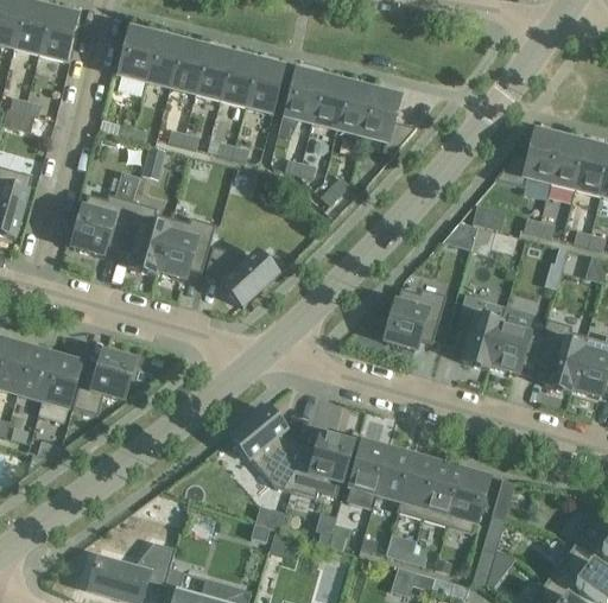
[(24,5),(8,0),(0,0),(0,44),(13,48),(24,5)]
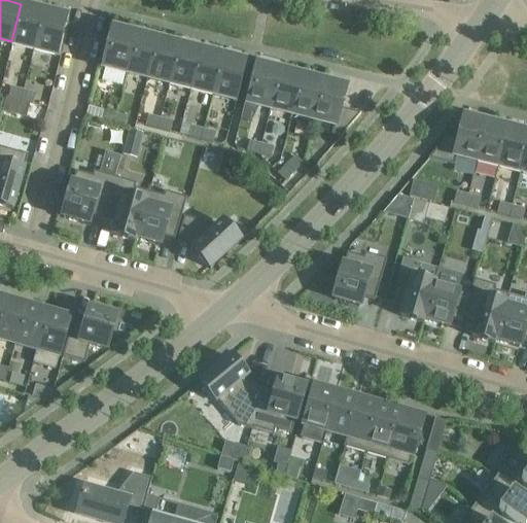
[(42,9),(21,4),(11,41),(33,47),(42,9)]
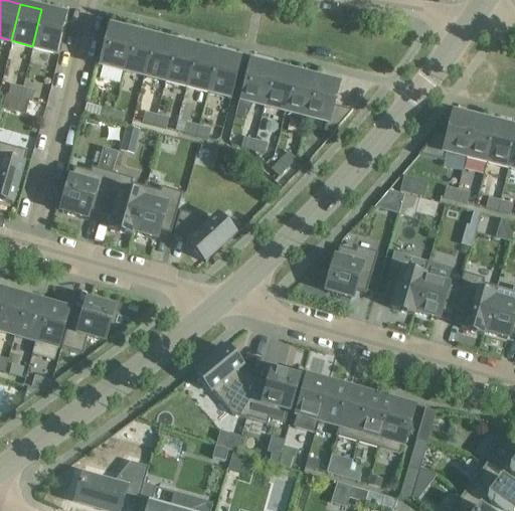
[(54,51),(63,14),(41,9),(32,46),(54,51)]
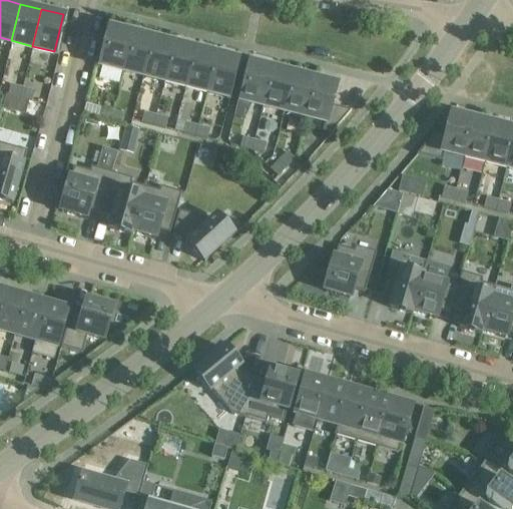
[(131,31),(109,26),(100,63),(102,63),(99,75),(117,79),(120,68),(121,68),(131,31)]
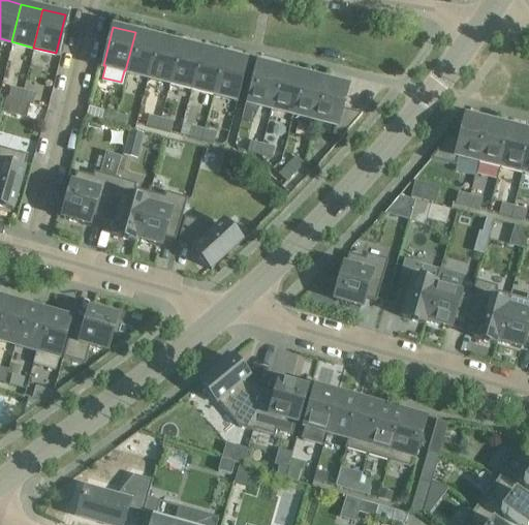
[(125,70),(147,75),(157,38),(135,32),(125,70)]
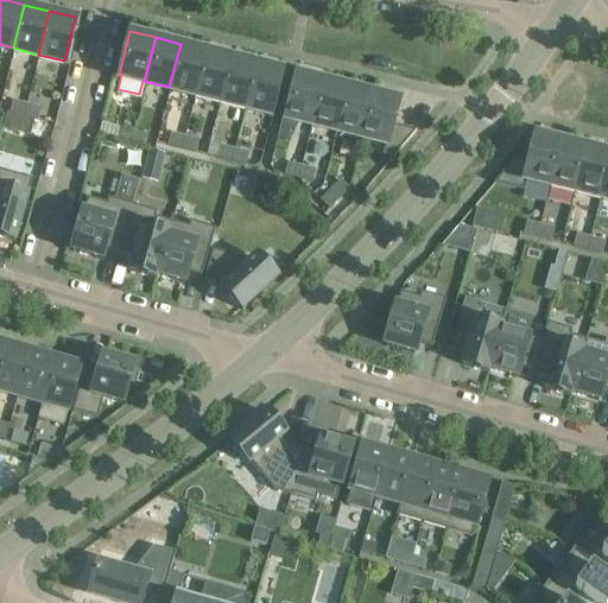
[(169,87),(195,94),(206,50),(181,44),(169,87)]
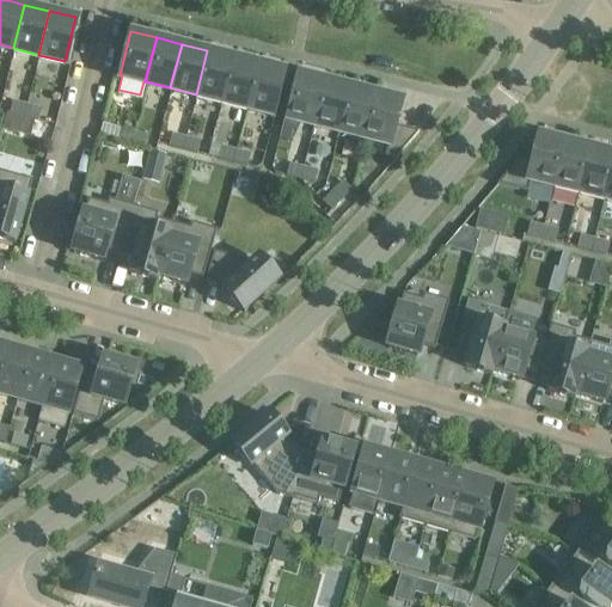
[(196,94),(221,100),(232,56),(207,50),(196,94)]
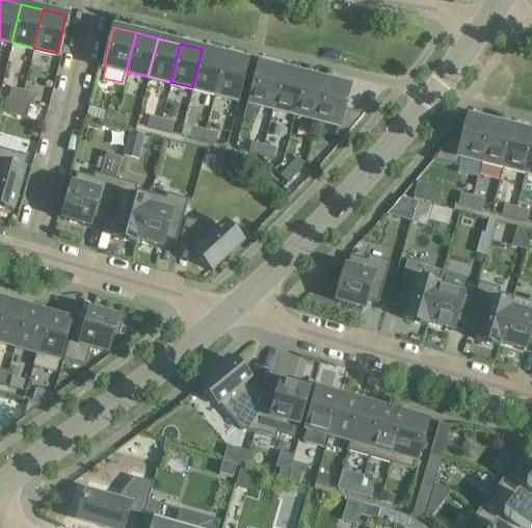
[(192,87),(214,93),(223,55),(202,49),(192,87)]
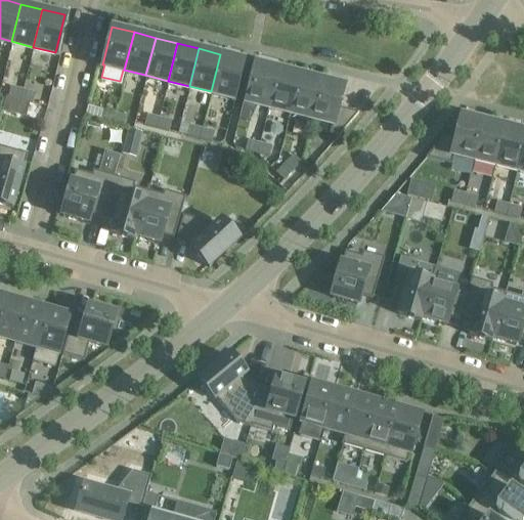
[(243,59),(220,54),(211,91),(232,97),(243,59)]
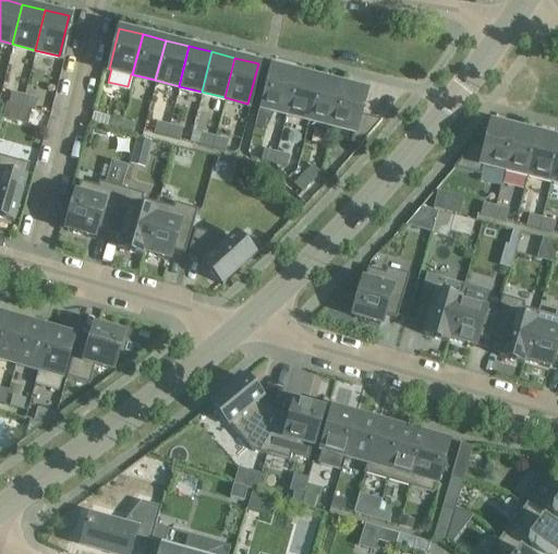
[(286,112),(295,73),(271,67),(262,107),(266,108),(266,107),(283,111),(282,112),(286,112)]
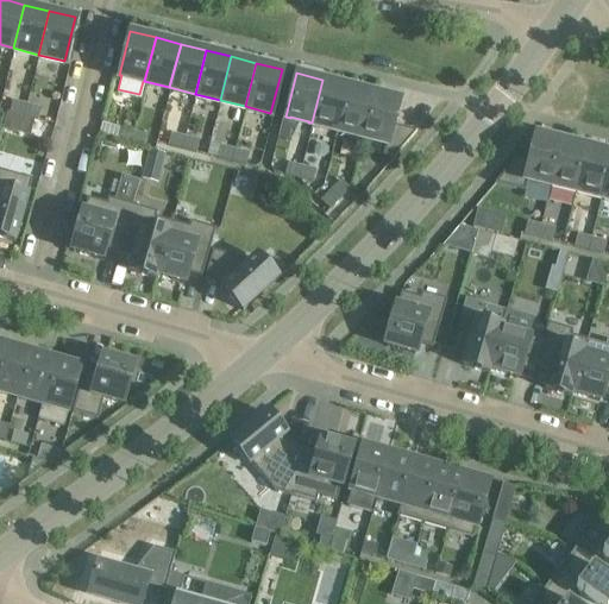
[(324,80),(322,80),(312,123),(315,124),(334,129),(333,129),(337,130),(347,86),(324,80)]
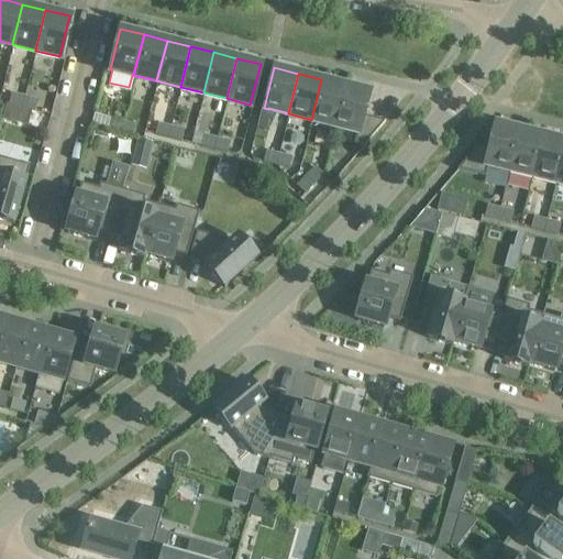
[(322,79),(321,79),(311,120),(315,120),(332,124),(331,124),(334,125),(344,85),(322,79)]
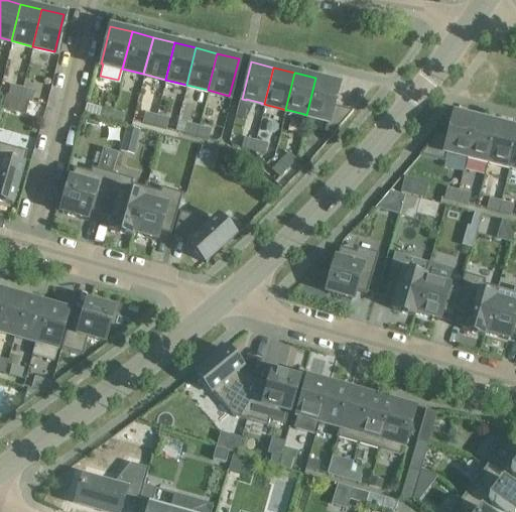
[(333,103),(338,84),(315,78),(306,115),(308,116),(309,115),(326,119),(325,120),(327,120),(325,129),(334,131),(353,108),(333,103)]
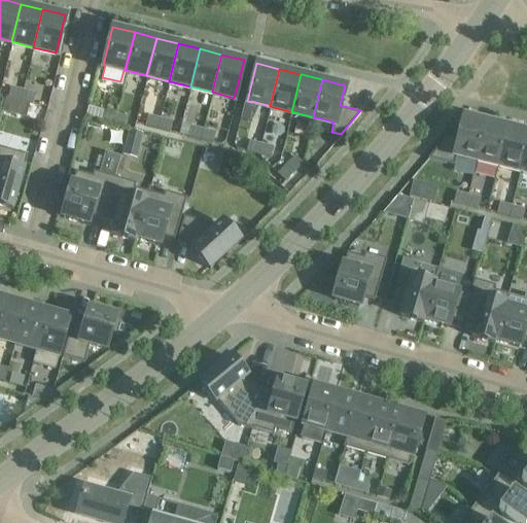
[(10,83),(8,94),(21,97),(23,86),(10,83)]
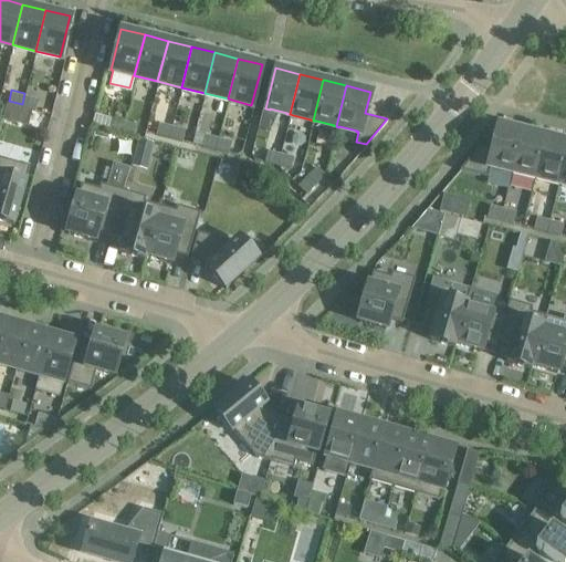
[(24,93),(22,104),(35,107),(38,96),(24,93)]
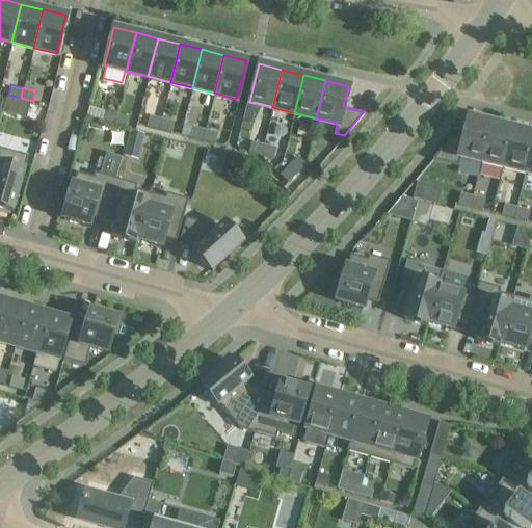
[(113,122),(115,111),(104,108),(101,119),(102,119),(113,122)]
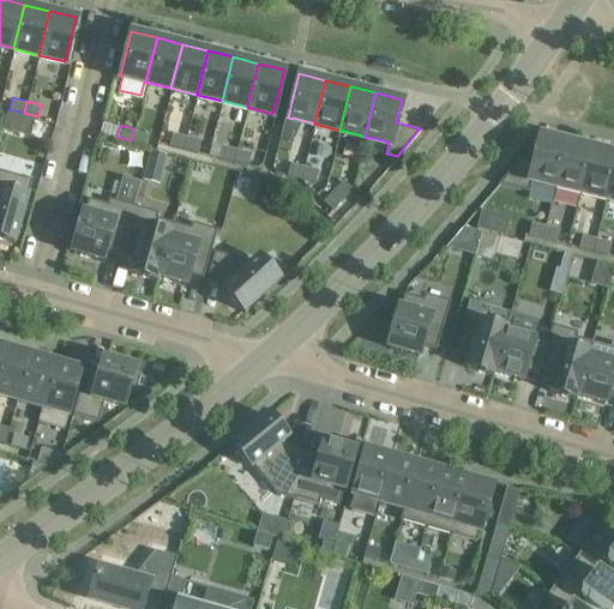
[(146,144),(149,132),(133,128),(131,140),(146,144)]
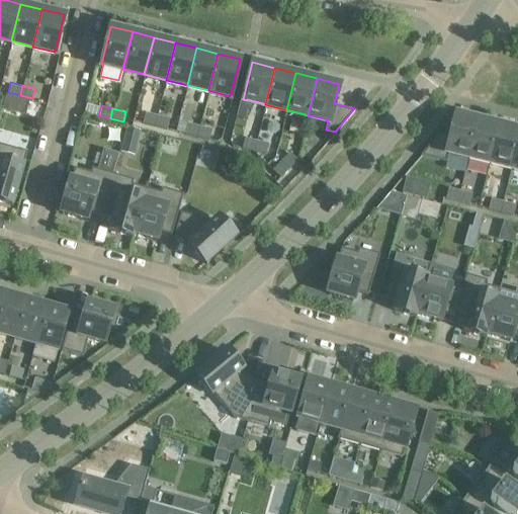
[(157,113),(145,110),(143,120),(155,123),(157,113)]
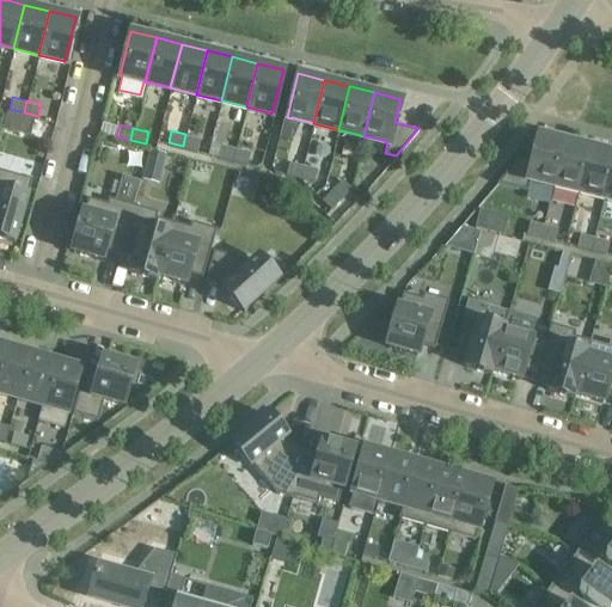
[(104,134),(102,142),(115,146),(117,138),(104,134)]
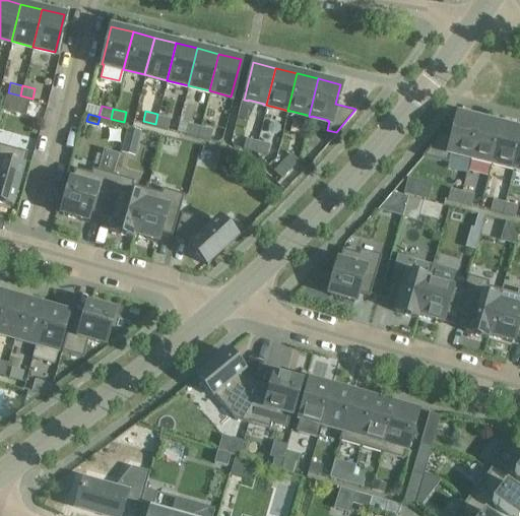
[(168,127),(170,117),(157,114),(155,124),(168,127)]
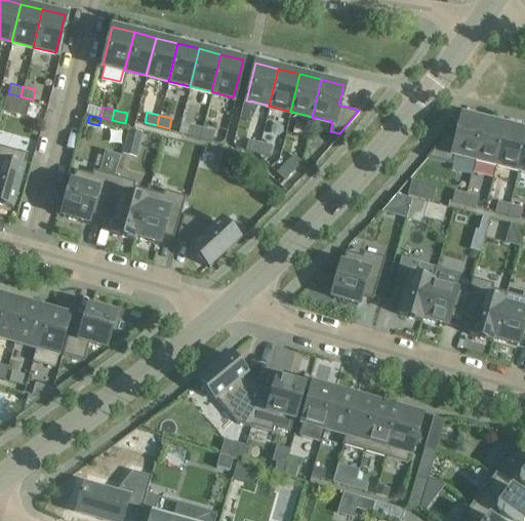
[(454,153),(474,158),(484,120),(461,115),(457,134),(446,131),(427,155),(452,162),(454,153)]
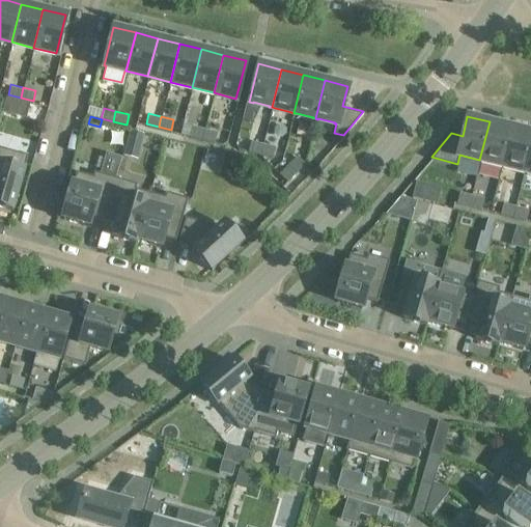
[(511,127),(490,121),(479,160),(502,165),(511,127)]
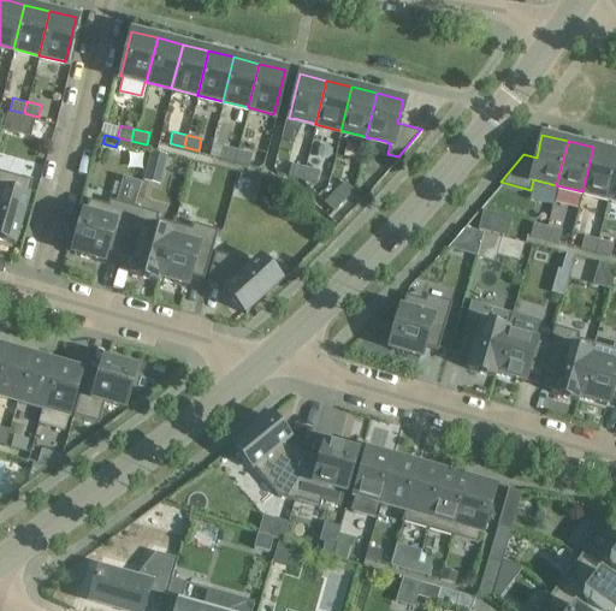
[(238,148),(223,143),(220,155),(235,159),(238,148)]
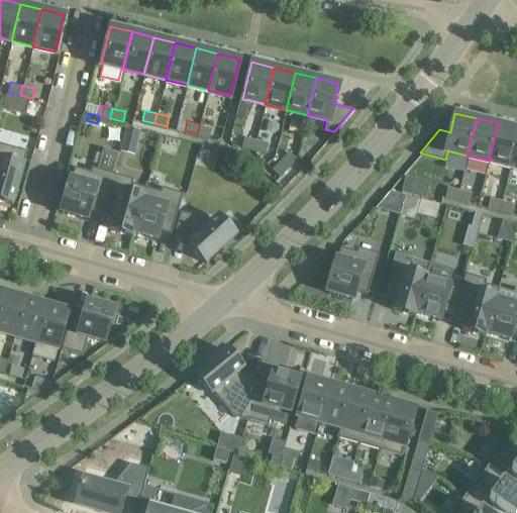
[(516,136),(516,128),(498,123),(489,161),(510,167),(516,136)]
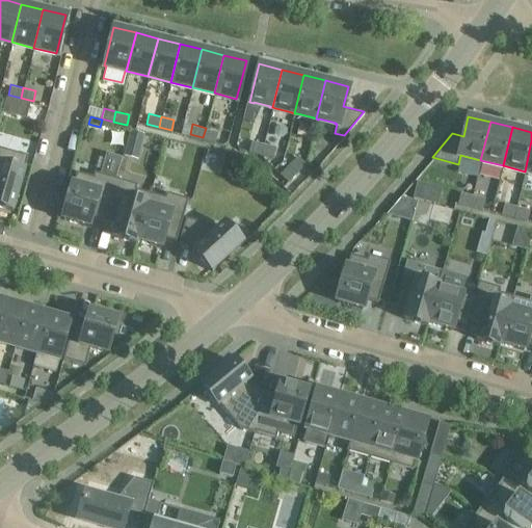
[(130,128),(127,140),(141,143),(144,131),(130,128)]
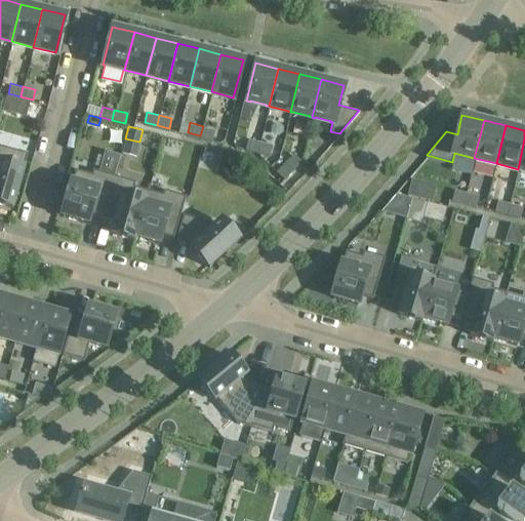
[(212,138),(214,129),(203,126),(200,135),(212,138)]
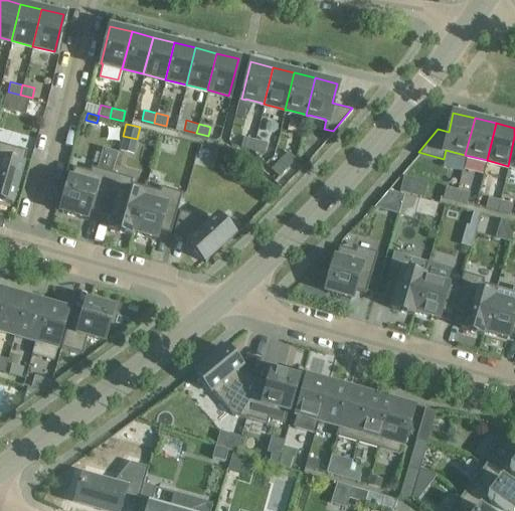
[(243,135),(240,144),(252,148),(255,138),(243,135)]
